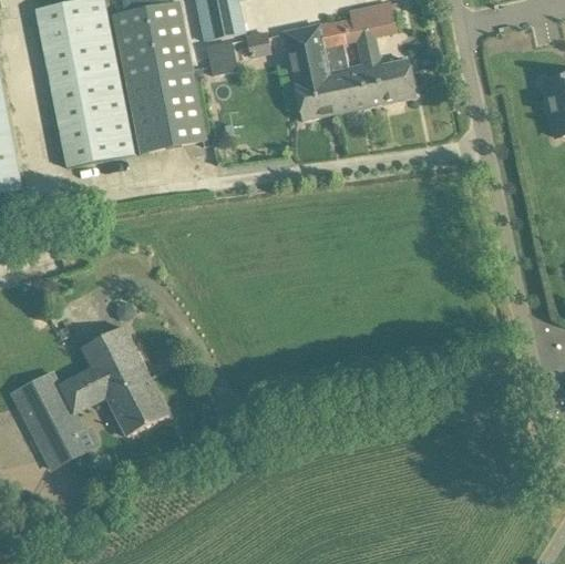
[(134,152),(104,0),(78,0),(34,8),(65,165),(134,152)]
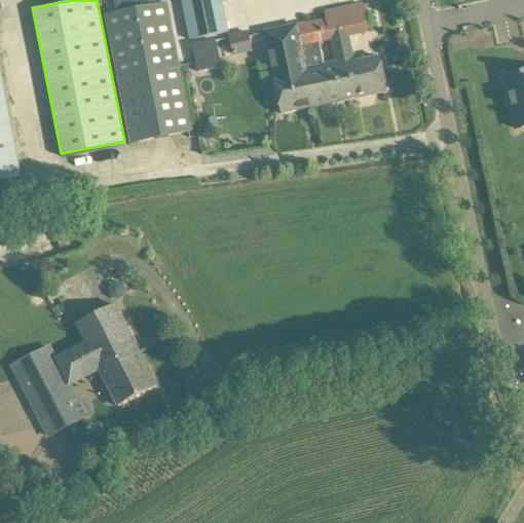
[(165,1),(156,3),(155,0),(111,0),(113,11),(104,13),(129,141),(190,129),(165,1)]
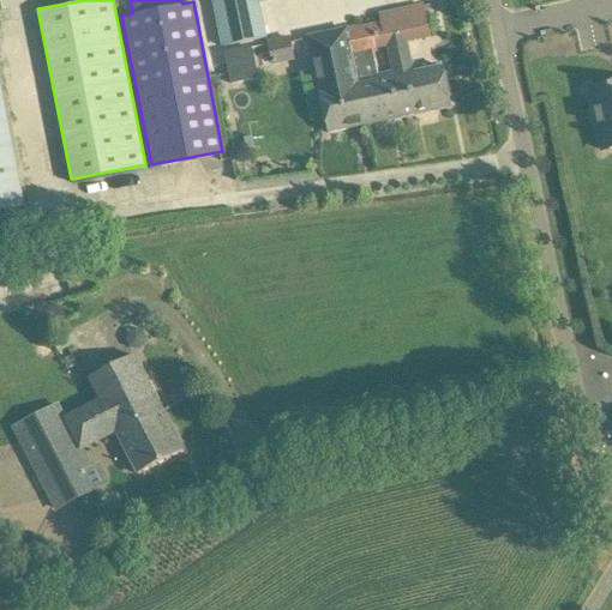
[(211,0),(221,47),(264,37),(257,0),(211,0)]
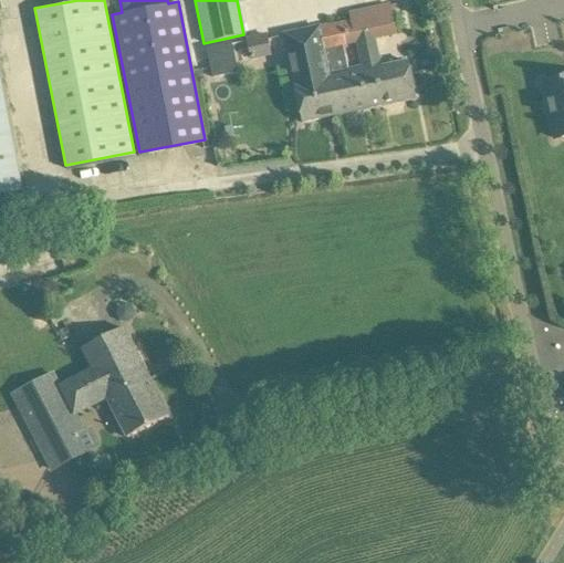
[(552,0),(557,27),(563,24),(563,75),(542,81),(553,136),(563,134),(563,0),(552,0)]
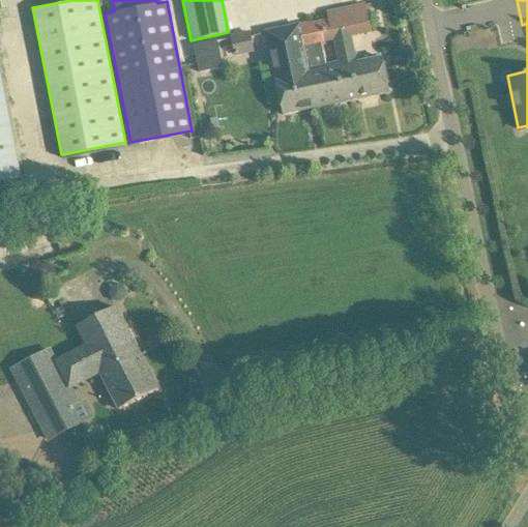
[(315,106),(387,90),(381,56),(351,62),(350,58),(345,34),(370,29),(363,2),(325,10),(326,18),(297,24),(315,106)]
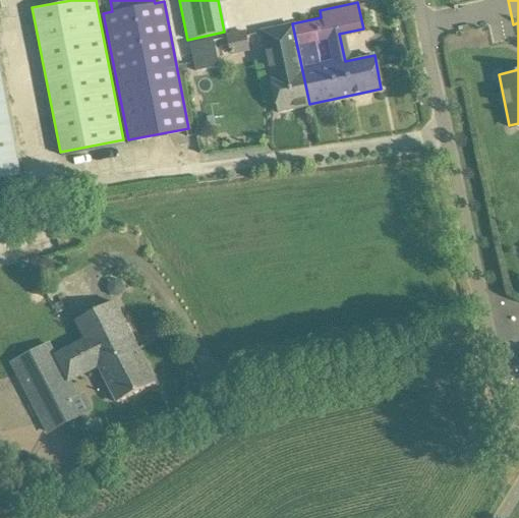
[(277,111),(309,104),(292,23),(260,31),(277,111)]
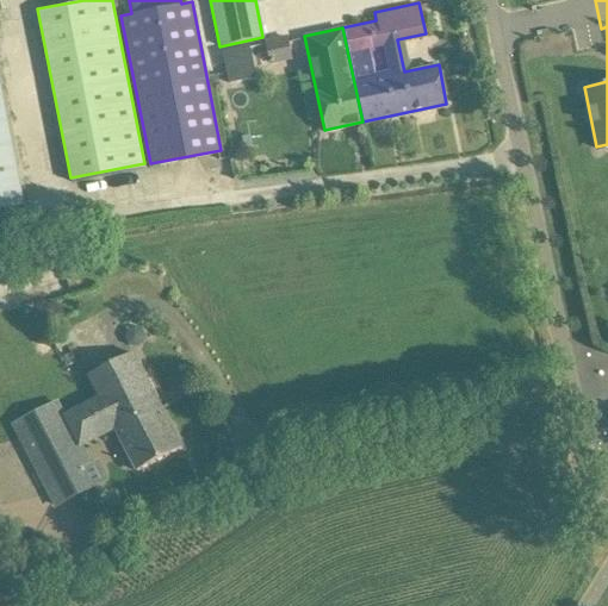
[(248,44),(221,50),(228,81),(255,76),(248,44)]
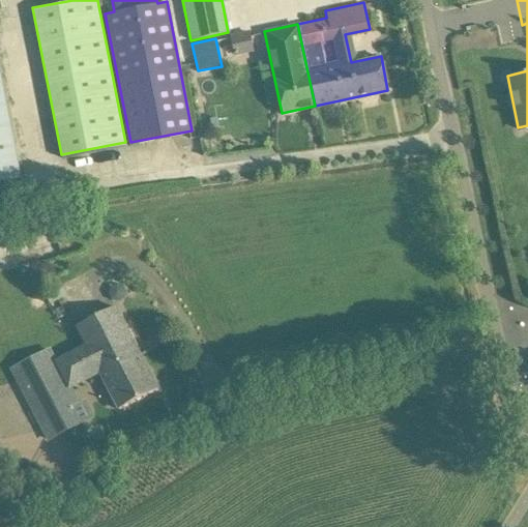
[(0,180),(21,177),(0,72),(0,180)]
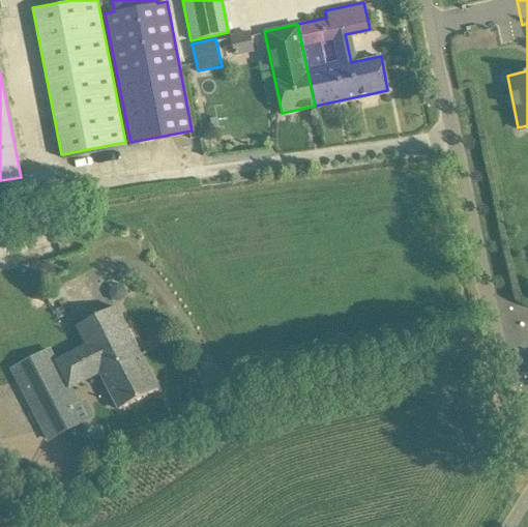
[(22,370),(16,374),(48,437),(85,417),(68,386),(98,371),(117,408),(156,387),(114,305),(76,324),(84,342),(54,357),(49,349),(39,353),(30,357),(19,362),(22,370)]
